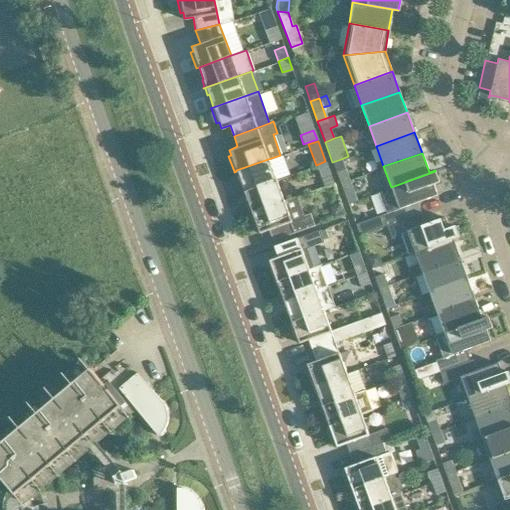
[(277,175),(288,171),(282,155),(271,158),(277,175)]
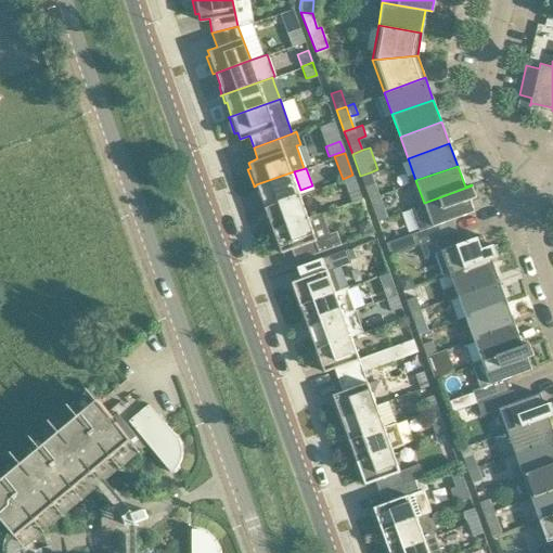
[(298,194),(291,172),(256,184),(256,185),(261,198),(259,200),(262,207),(261,207),(261,208),(298,194)]
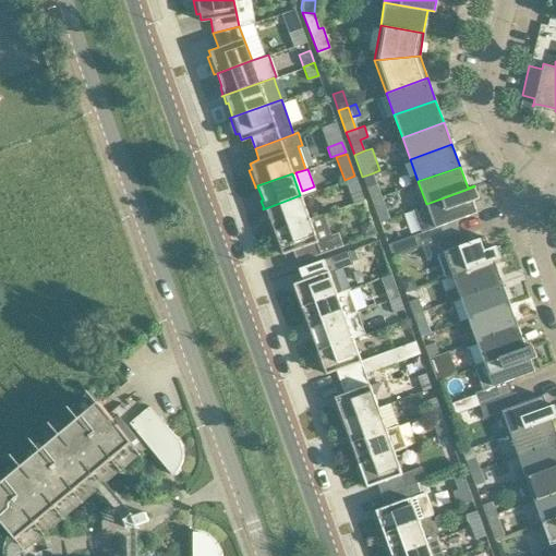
[(354,176),(345,180),(352,202),(363,197),(354,176)]
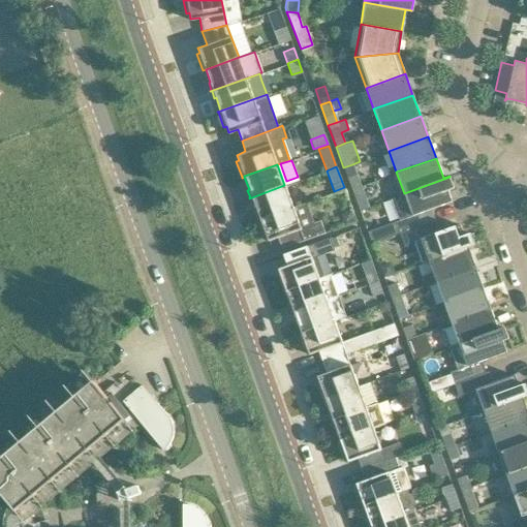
[(346,177),(350,188),(360,185),(355,173),(346,177)]
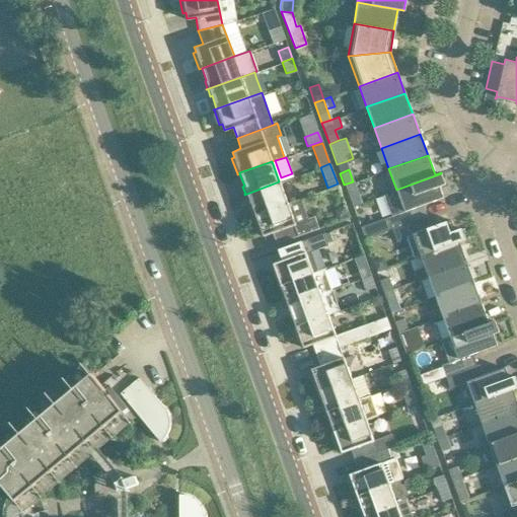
[(382,195),(390,215),(387,216),(391,228),(425,216),(421,204),(442,197),(439,186),(445,183),(441,173),(396,190),(382,195)]
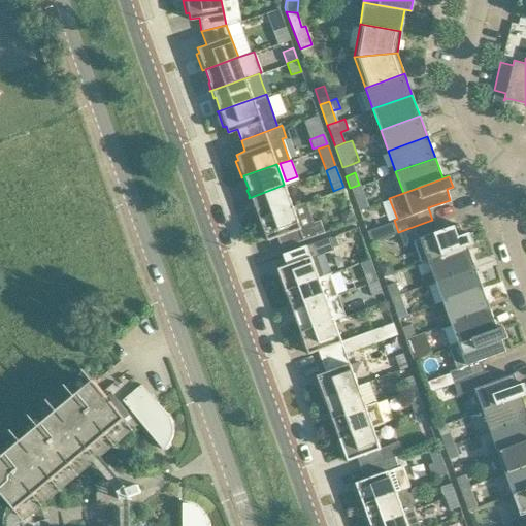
[(256,218),(256,219),(292,206),(284,185),(249,198),(250,198),(253,205),(254,204),(259,217),(256,218)]
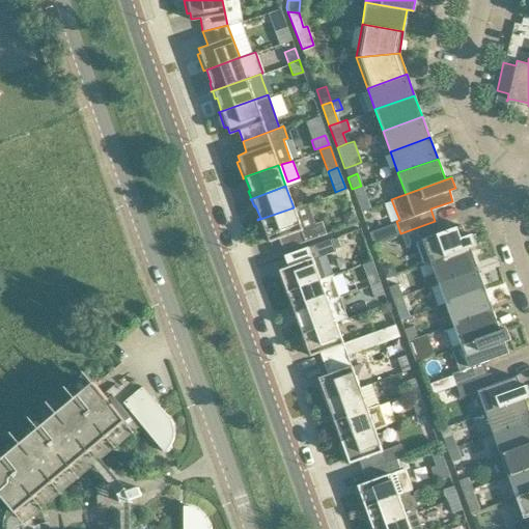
[(365,197),(361,186),(352,189),(357,201),(365,197)]
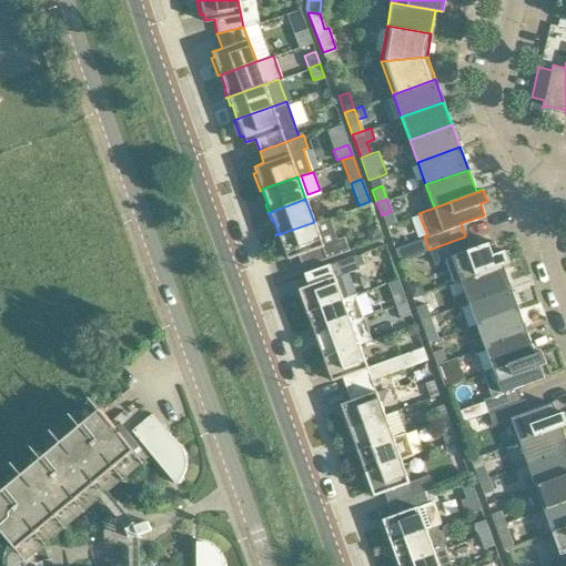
[(327,216),(314,222),(275,235),(282,252),(284,251),(287,258),(296,254),(301,266),(347,249),(343,235),(335,238),(327,216)]
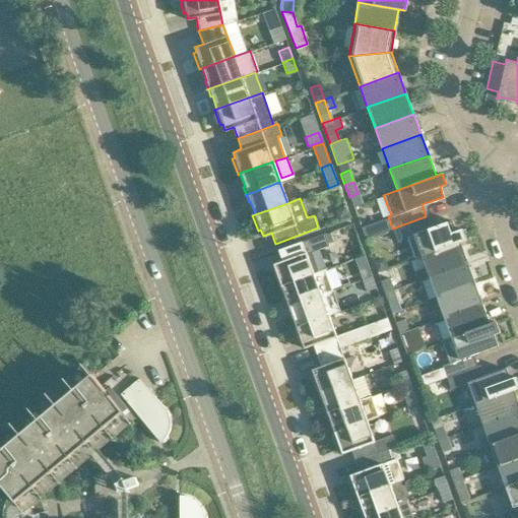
[(335,214),(337,219),(347,216),(343,206),(338,208),(335,214)]
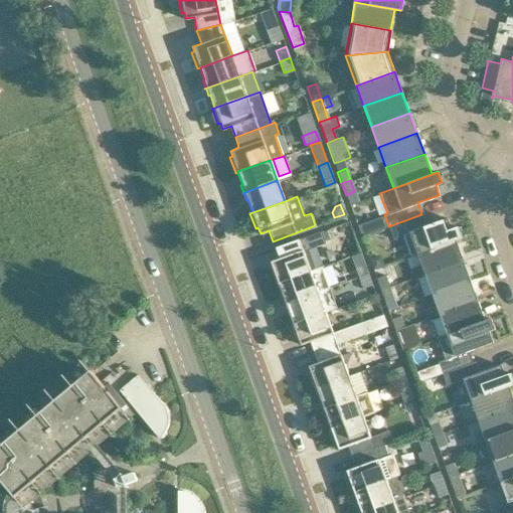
[(421,214),(388,226),(392,237),(403,234),(410,254),(416,252),(461,236),(457,226),(451,228),(448,217),(426,225),(421,214)]
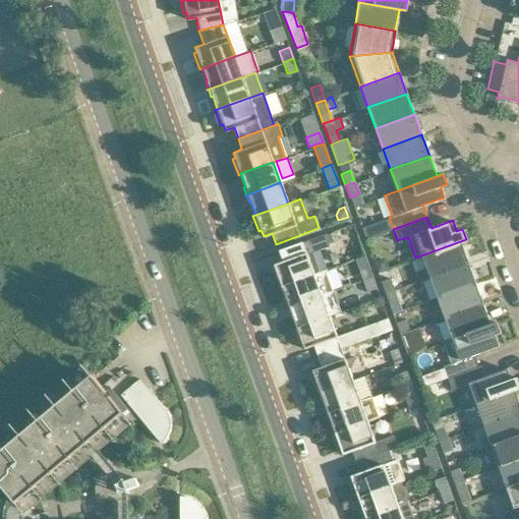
[(334,230),(325,233),(328,242),(337,239),(334,230)]
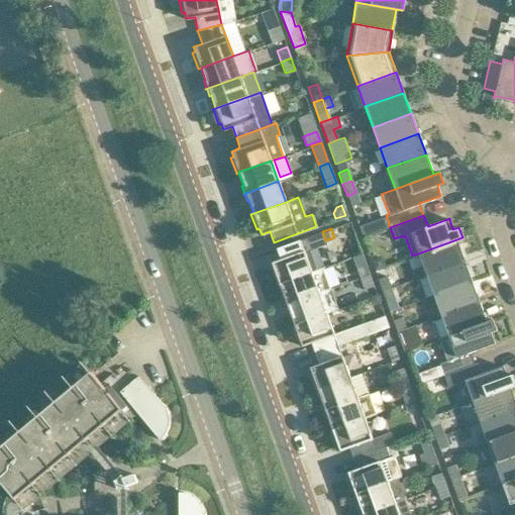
[(326,243),(322,231),(276,247),(280,259),(271,262),(274,268),(271,269),(276,284),(279,283),(322,268),(323,268),(316,247),(326,243)]
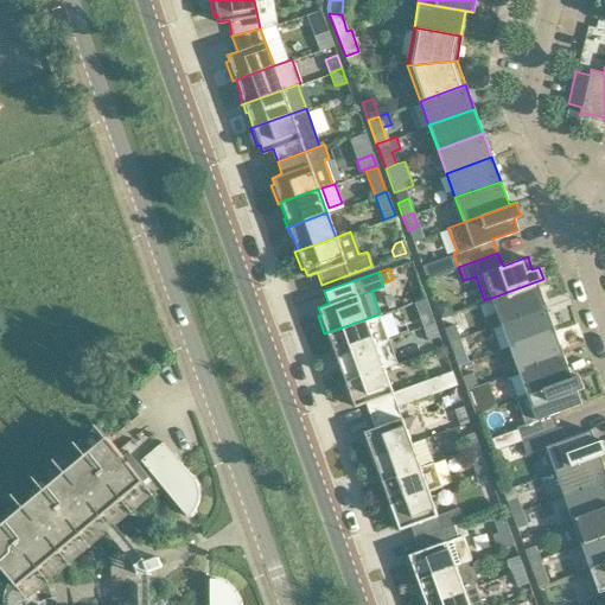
[(497,312),(485,316),(489,326),(501,322),(545,306),(536,281),(491,298),(497,312)]
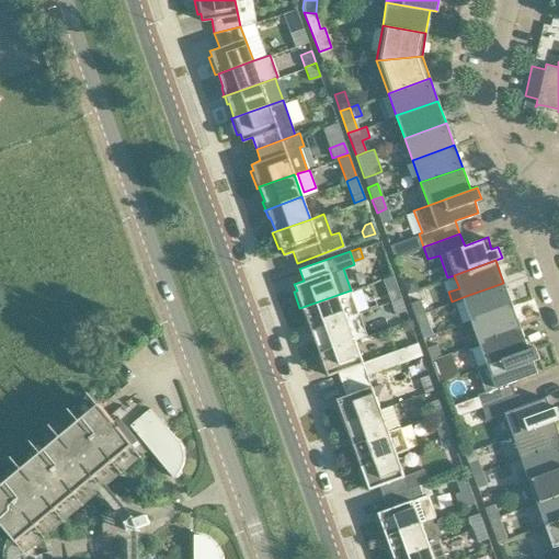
[(409,280),(402,282),(406,293),(417,288),(414,282),(409,280)]
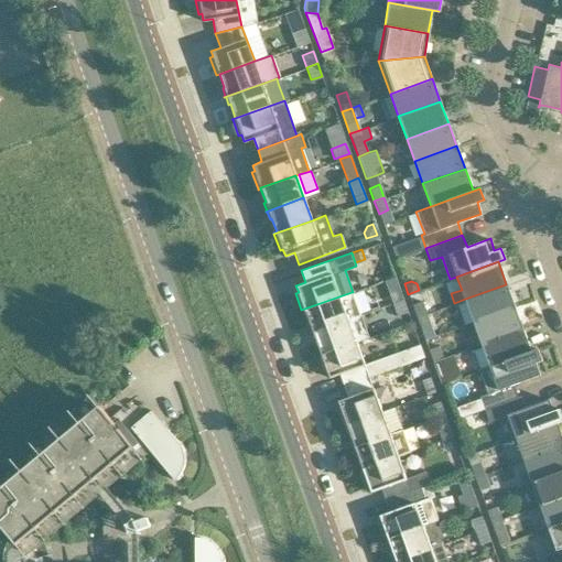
[(515,306),(506,284),(465,299),(473,321),(515,306)]
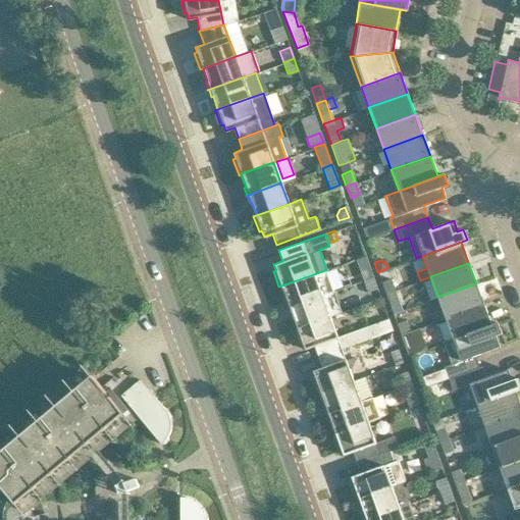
[(358,268),(363,279),(372,276),(368,265),(358,268)]
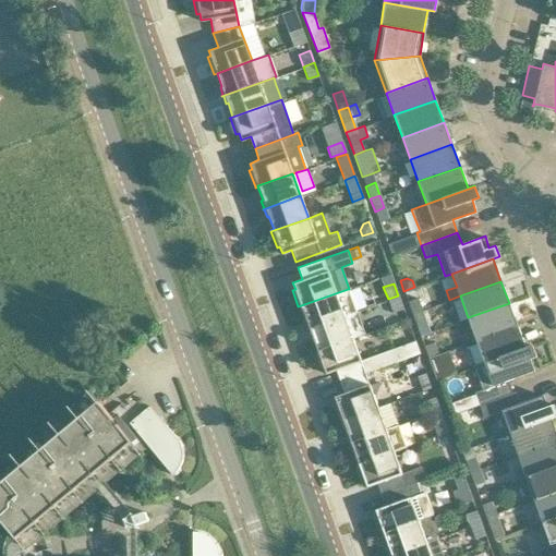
[(348,289),(301,305),(306,319),(304,321),(307,327),(306,328),(343,315),(355,311),(348,289)]
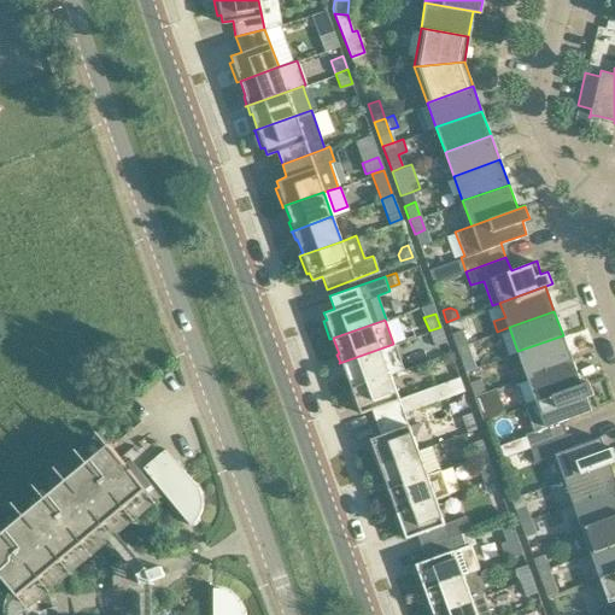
[(445,340),(440,327),(429,331),(434,345),(445,340)]
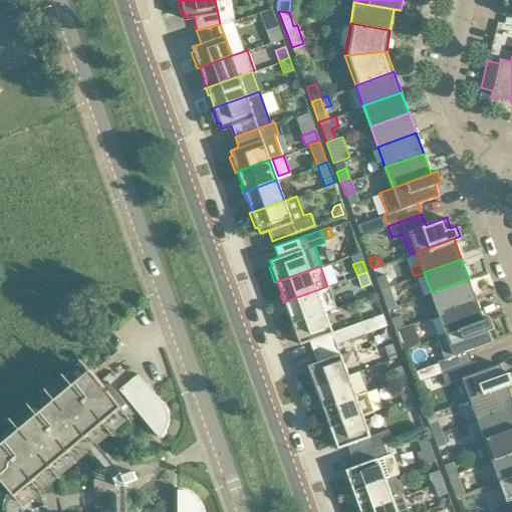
[(374,277),(379,288),(388,285),(384,273),(374,277)]
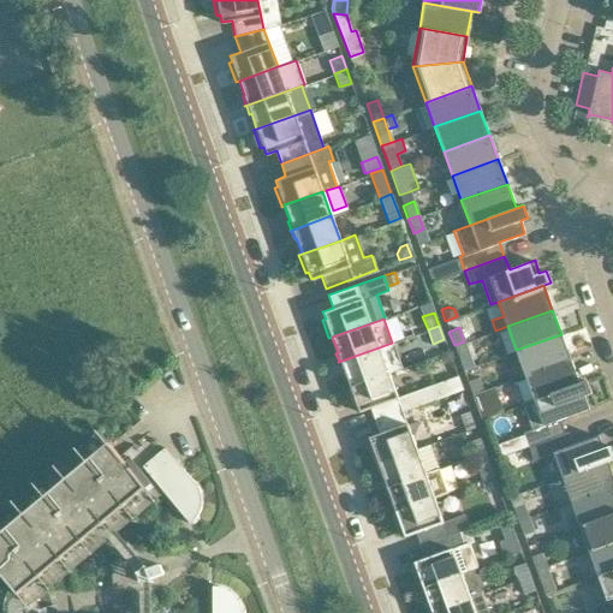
[(570,358),(561,334),(516,350),(524,375),(570,358)]
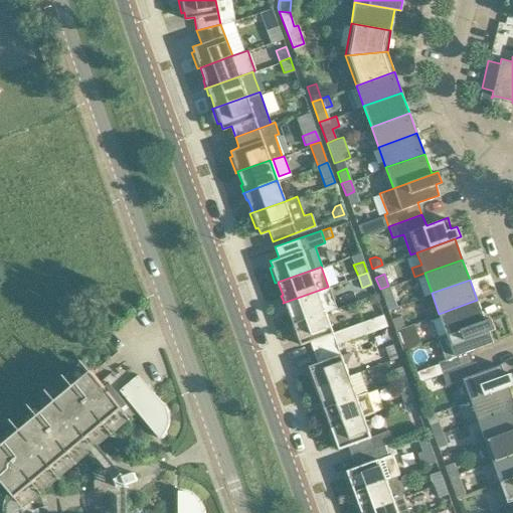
[(392,297),(388,286),(380,289),(384,301),(392,297)]
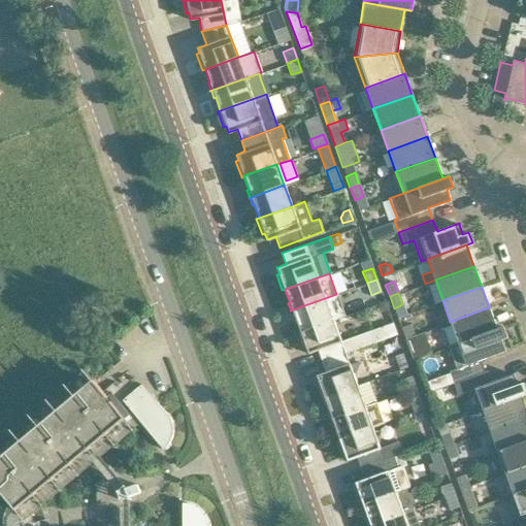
[(325,298),(290,310),(290,311),(291,311),(294,318),(295,318),(300,330),(333,319),(325,298)]
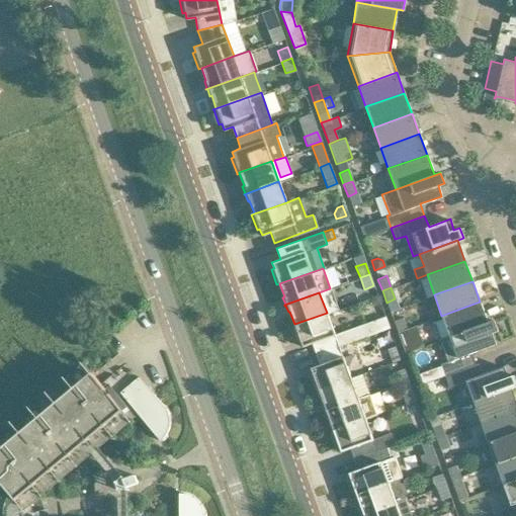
[(487,322),(480,302),(441,316),(449,336),(494,320),(493,320),(487,322)]
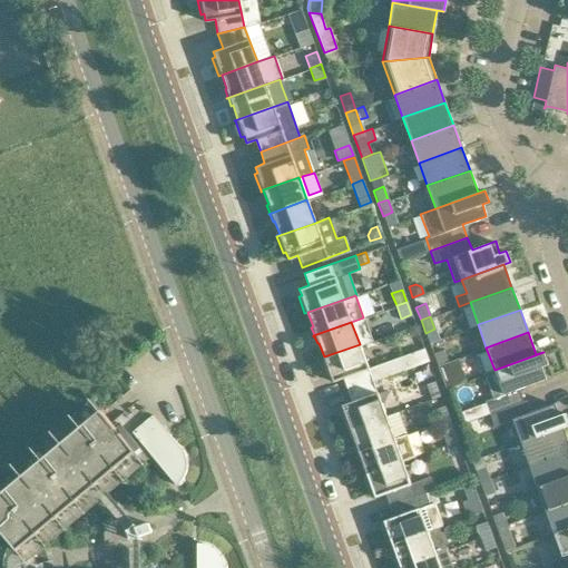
[(360,344),(324,356),(321,358),(327,375),(330,374),(332,381),(342,378),(346,389),(372,380),(428,361),(423,348),(368,368),(360,344)]
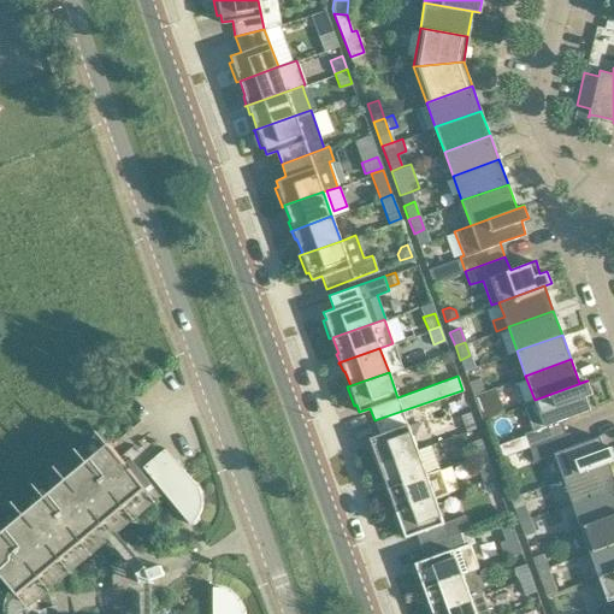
[(467,381),(472,395),(483,391),(478,377),(467,381)]
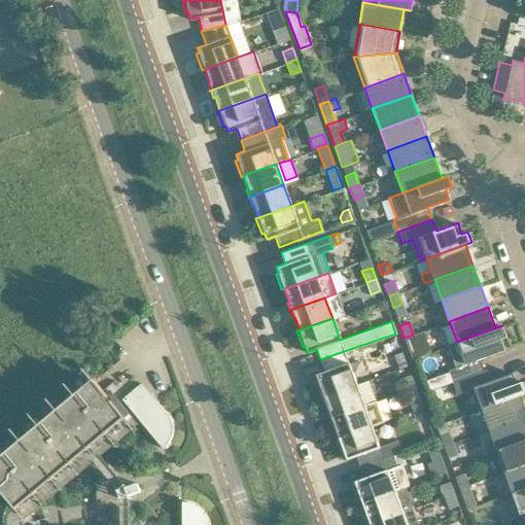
[(448,345),(455,366),(447,370),(451,381),(483,370),(479,358),(503,349),(499,339),(505,337),(502,325),(457,342),(448,345)]
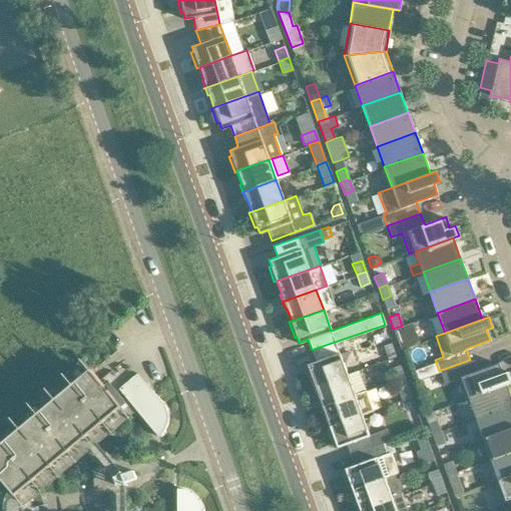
[(402,326),(393,329),(401,350),(417,344),(409,323),(402,326)]
